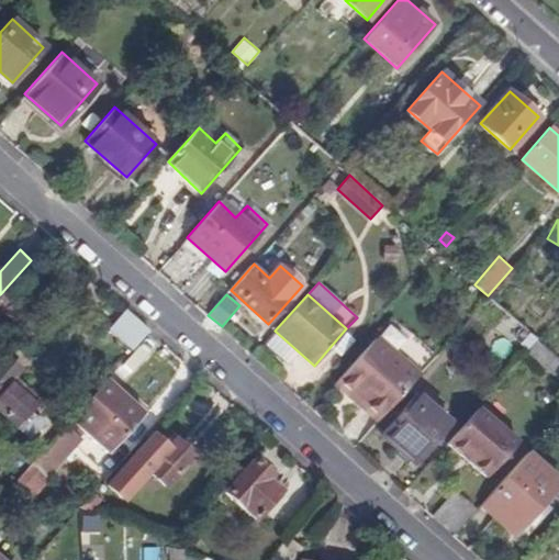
[(151,331),(131,313),(118,327),(137,346),(151,331)]
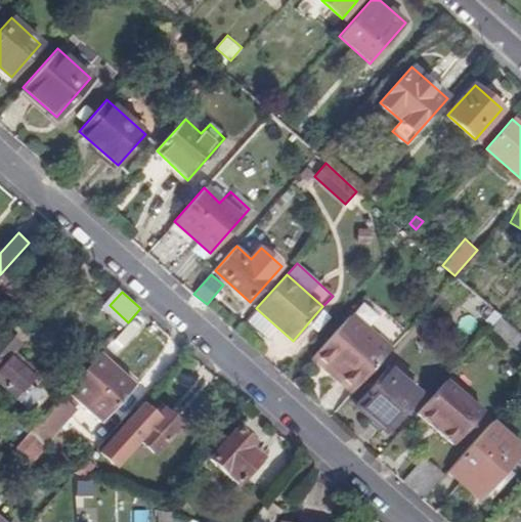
[(482,319),(491,308),(472,292),(463,302),(482,319)]
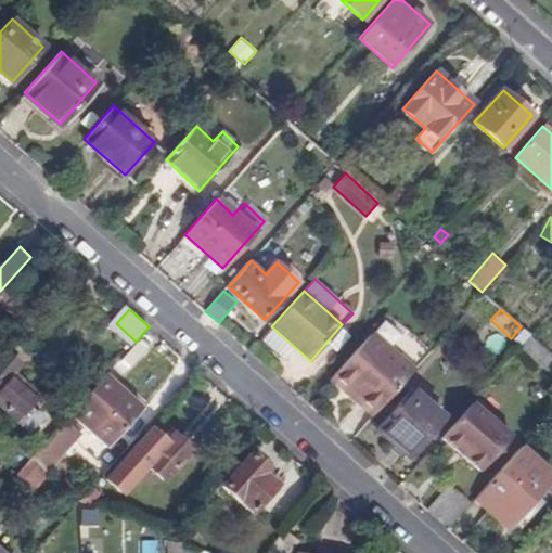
[(418,364),(377,329),(334,376),(374,413),(418,364)]
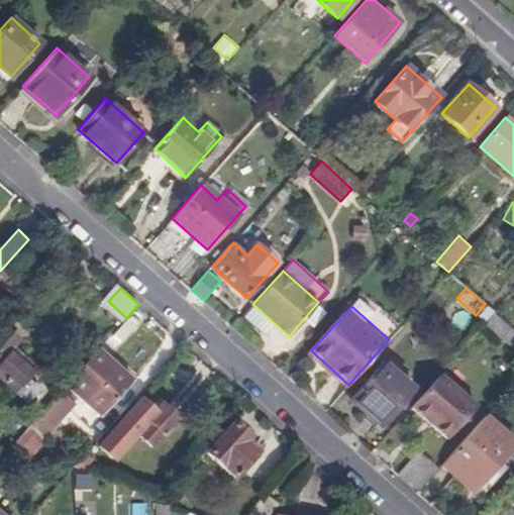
[(513,329),(495,313),(485,324),(513,347),(513,329)]
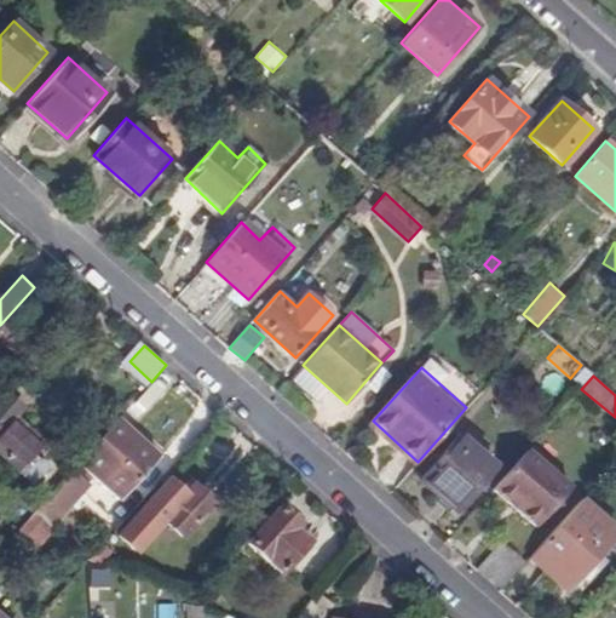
[(126,410),(138,421),(170,388),(157,377),(126,410)]
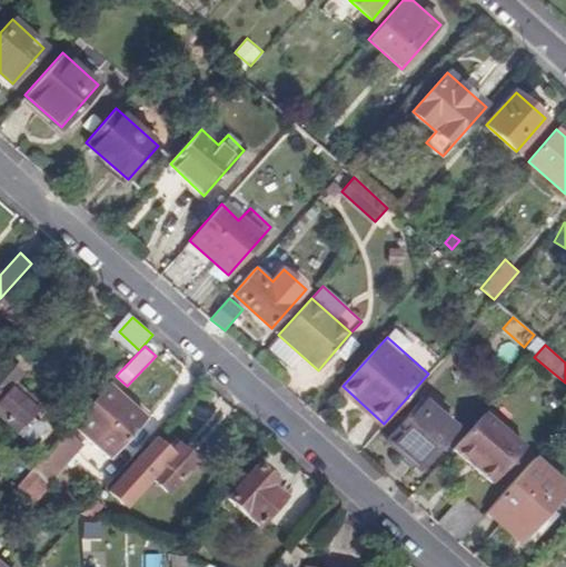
[(5,360),(0,366),(0,418),(30,445),(43,429),(31,419),(42,407),(16,383),(22,376),(5,360)]
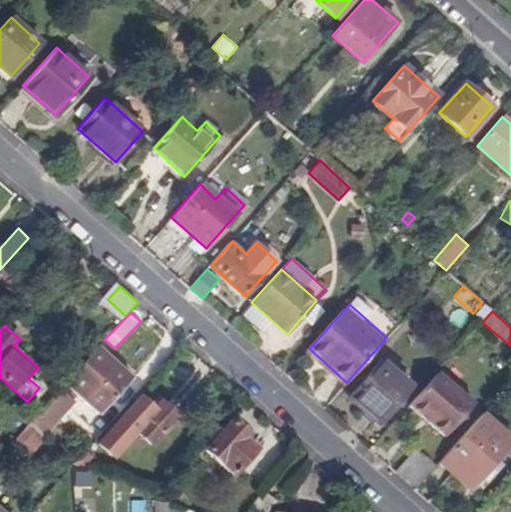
[(124,369),(98,346),(61,389),(71,398),(79,388),(104,410),(132,380),(123,372),(124,369)]
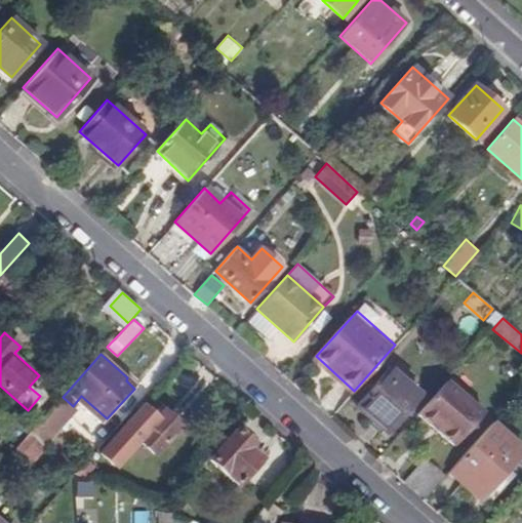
[(420,395),(390,367),(358,404),(388,431),(420,395)]
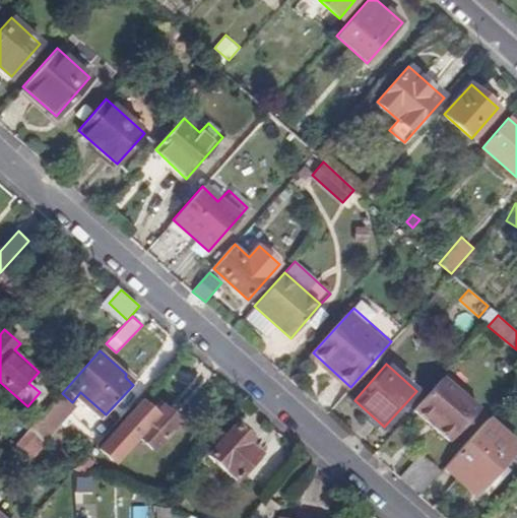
[(442,379),(415,408),(451,440),(479,409),(442,379)]
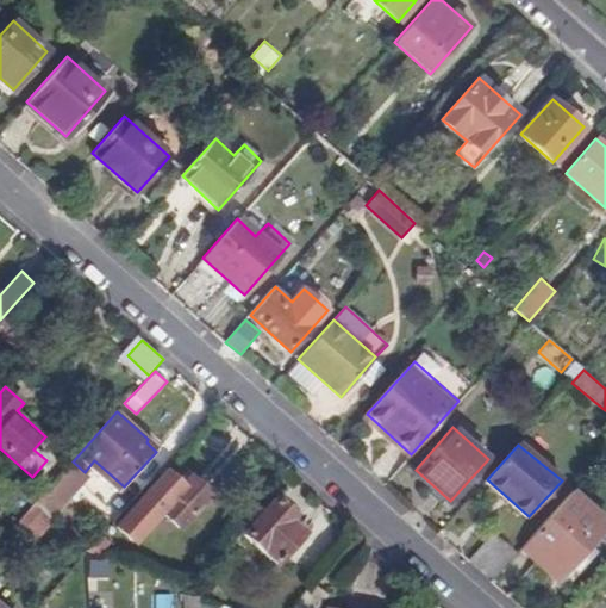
[(85,472),(73,461),(36,502),(55,520),(91,477),(85,472)]
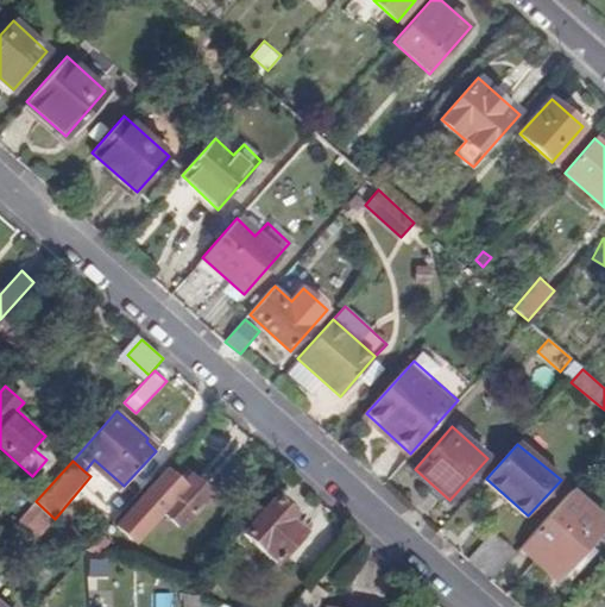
[(186,487),(170,473),(121,526),(137,540),(163,512),(181,529),(212,493),(195,477),(186,487)]
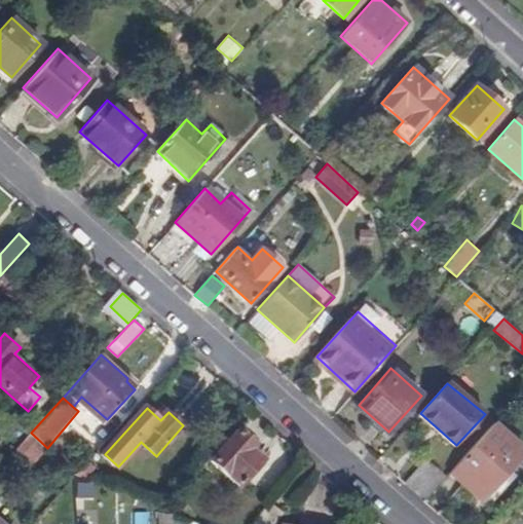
[(522,449),(494,422),(452,471),(483,498),(522,453),(522,449)]
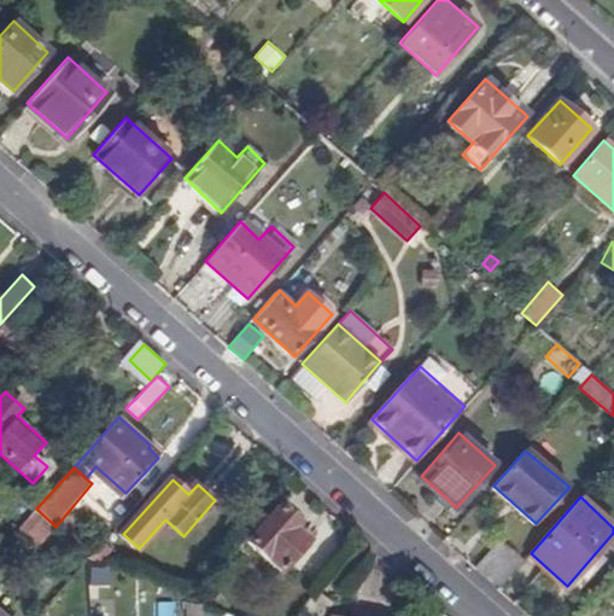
[(304,524),(284,506),(255,540),(287,570),(311,541),(299,529),(304,524)]
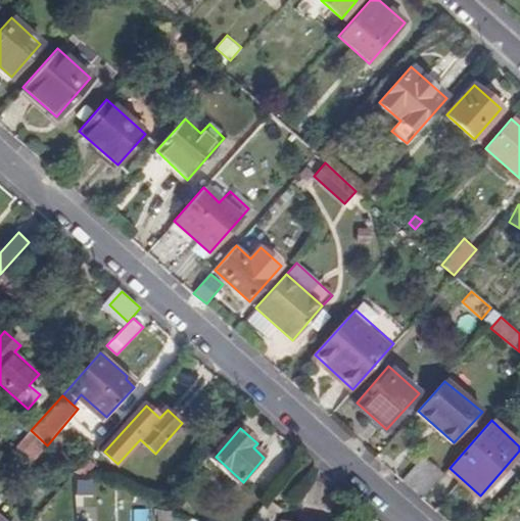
[(47,445),(31,430),(11,453),(28,468),(47,445)]
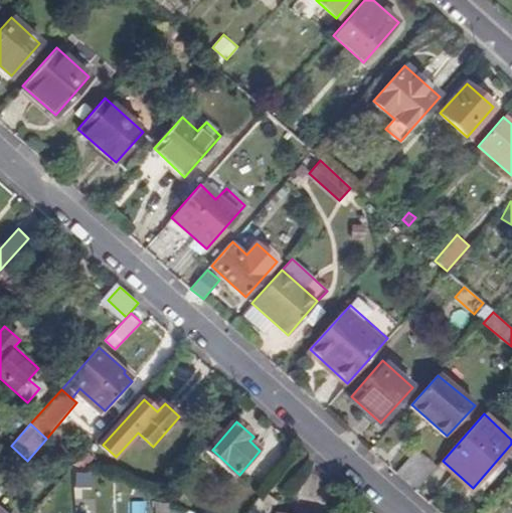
[(88,452),(76,465),(87,468),(88,468),(96,459),(88,452)]
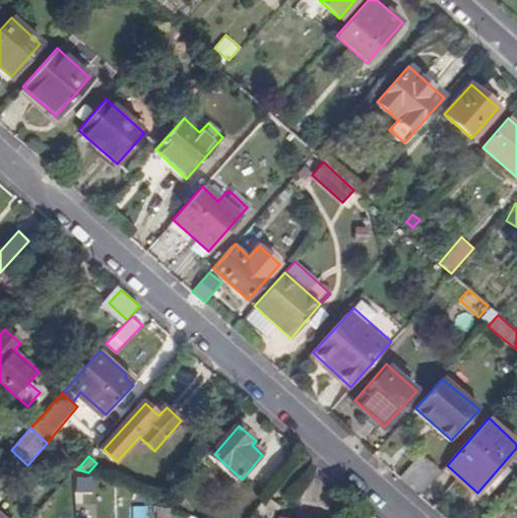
[(87,472),(77,469),(77,488),(85,488),(84,481),(86,481),(87,472)]
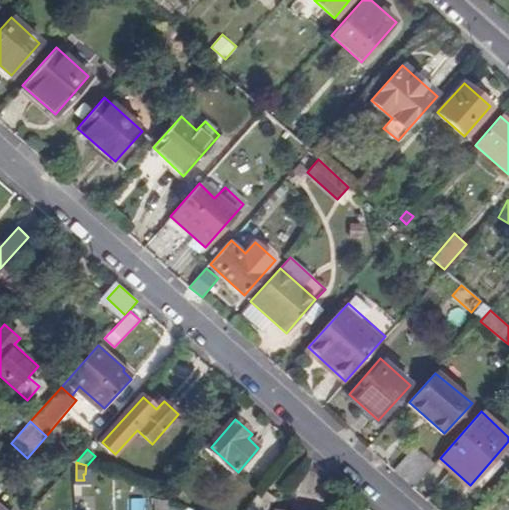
[(267,509),(293,478),(281,468),(248,509),(267,509)]
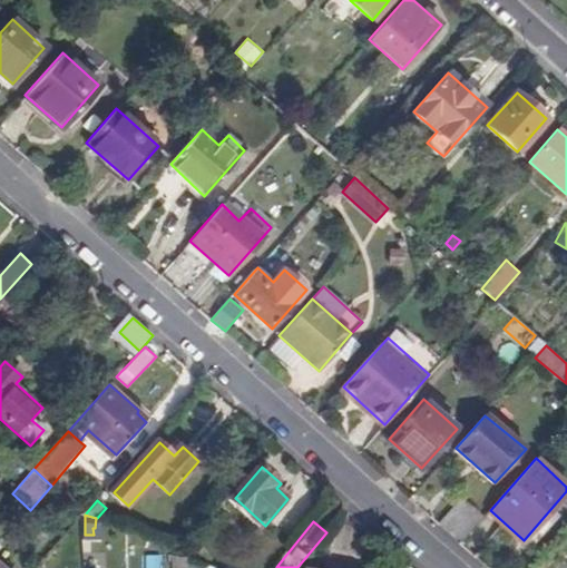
[(146,538),(134,538),(133,549),(146,549),(146,538)]
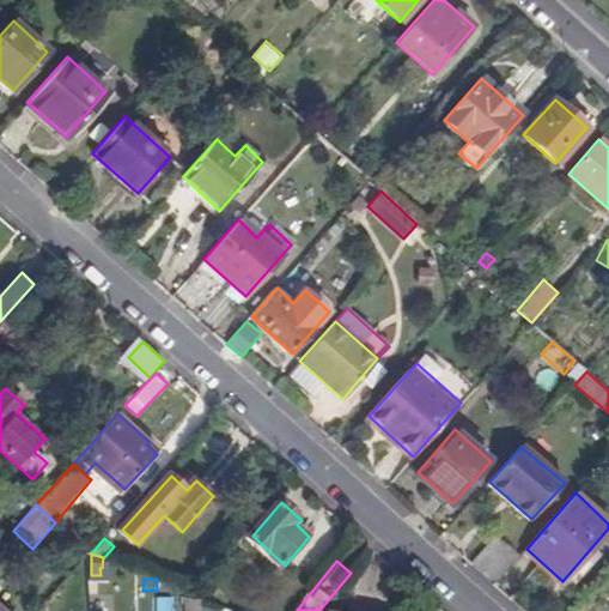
[(203,610),(203,602),(189,599),(189,610),(203,610)]
